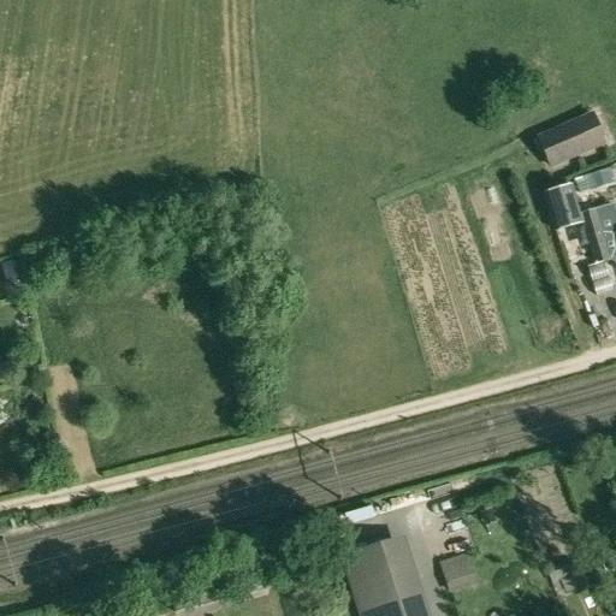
[(434,18),(451,11),(446,0),(427,0),(434,18)]
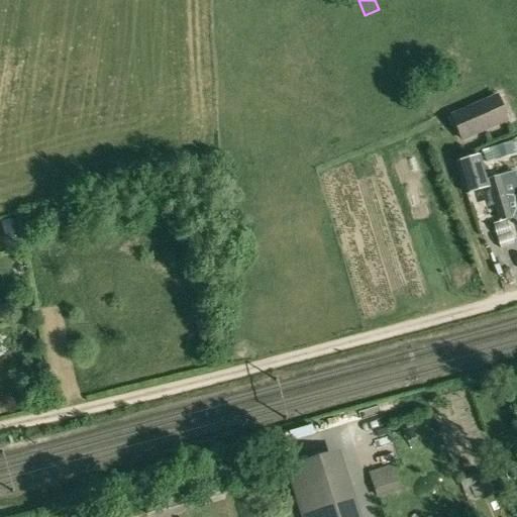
[(498,97),(451,116),(461,140),(508,120),(498,97)]
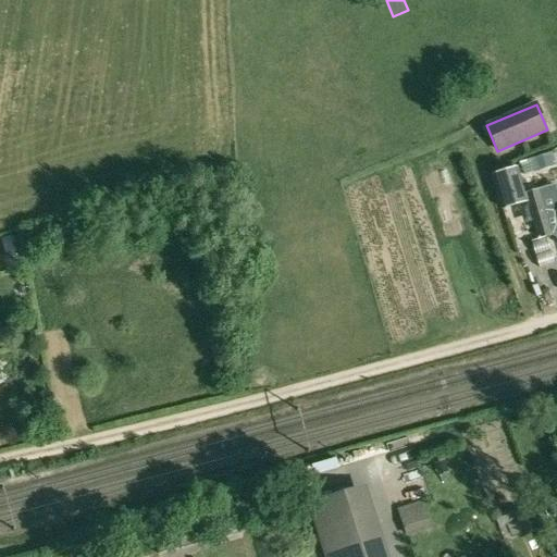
[(532,172),(552,166),(556,164),(556,151),(554,152),(553,151),(534,157),(535,160),(529,162),(532,172)]
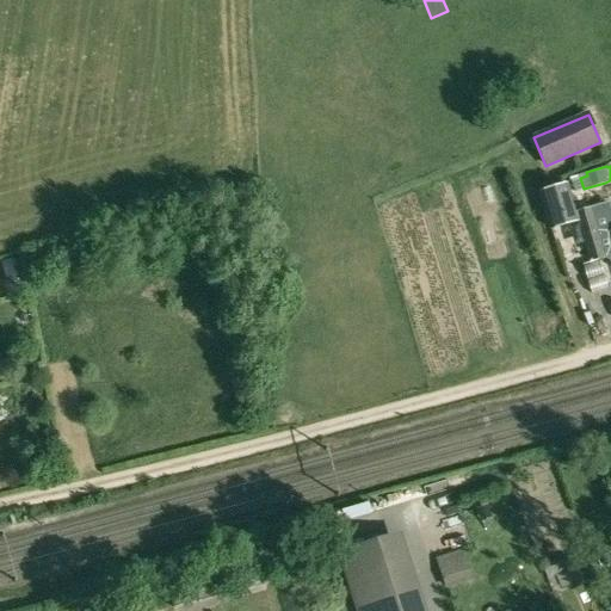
[(565,191),(539,202),(553,234),(578,223),(565,191)]
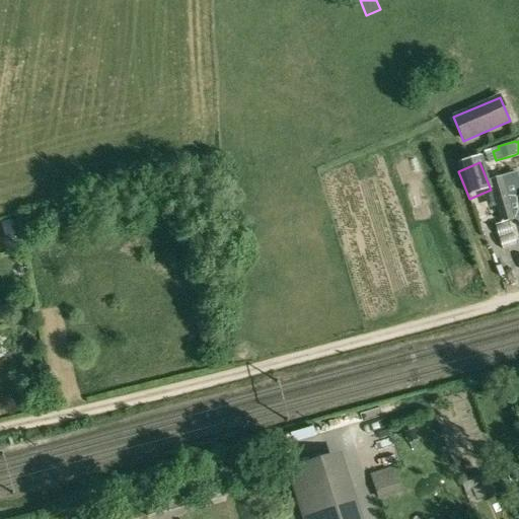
[(489,182),(500,221),(514,217),(516,227),(518,228),(518,193),(507,197),(502,178),(489,182)]
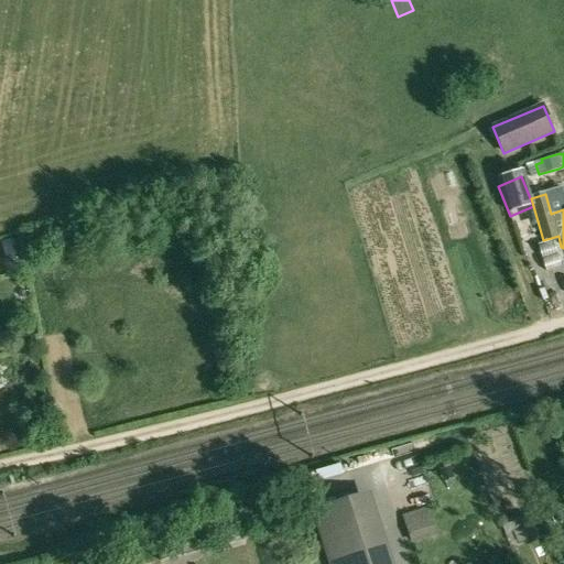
[(394,563),(370,490),(310,511),(327,563),(394,563)]
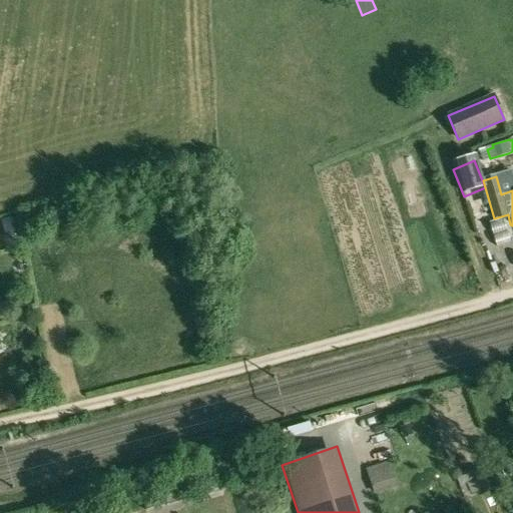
[(396,487),(391,471),(369,478),(374,494),(396,487)]
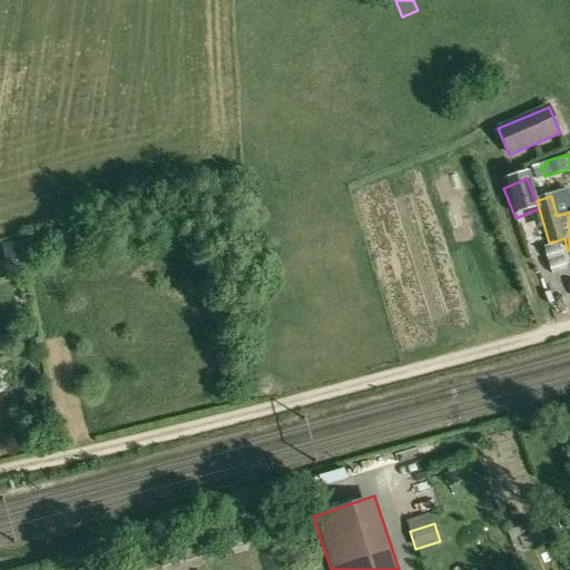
[(157,552),(161,567),(204,557),(200,542),(157,552)]
